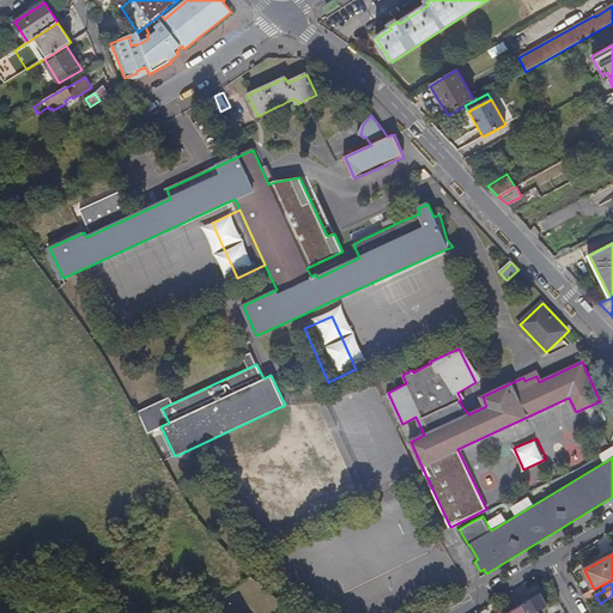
[(533,599),(509,612),(539,612),(538,611),(539,611),(547,606),(541,594),(533,599)]
